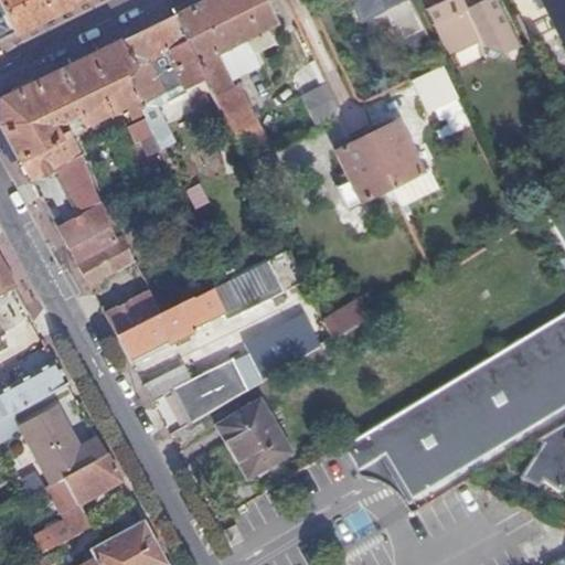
[(0,0),(0,43),(34,27),(88,0),(0,0)]
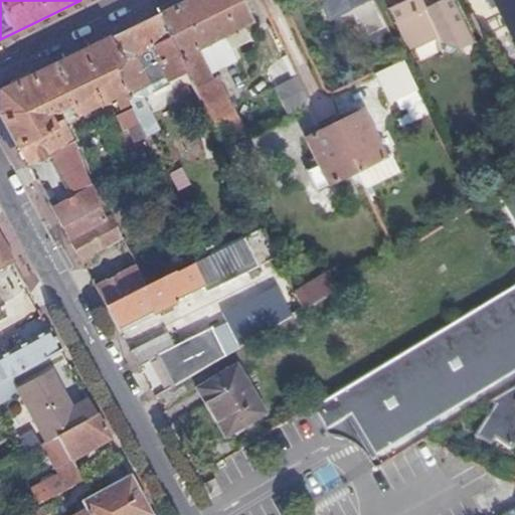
[(186,0),(158,14),(186,71),(219,139),(238,130),(236,125),(240,123),(217,75),(212,77),(210,72),(205,62),(226,51),(243,42),(240,35),(245,32),(242,26),(252,22),(240,0),(186,0)]
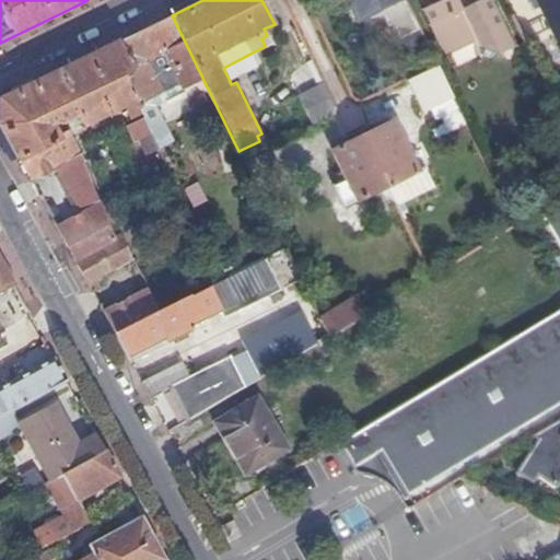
[(386,0),(387,1),(391,8),(381,12),(388,27),(393,25),(400,39),(419,31),(413,20),(404,0),(386,0)]
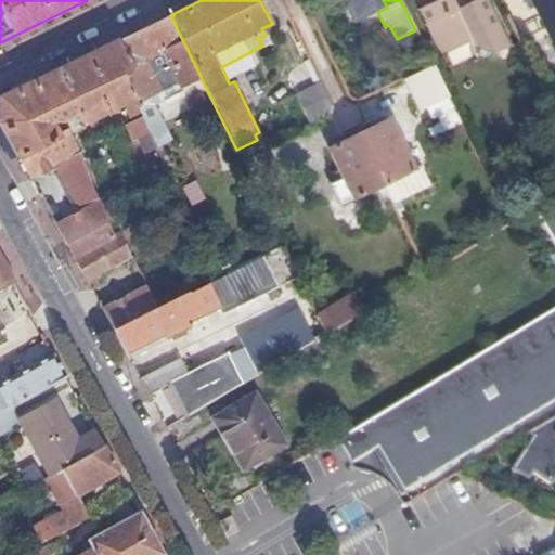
[(507,49),(490,12),(478,18),(470,3),(468,0),(441,0),(421,10),(444,54),(469,41),(476,54),(487,59),(507,49)]
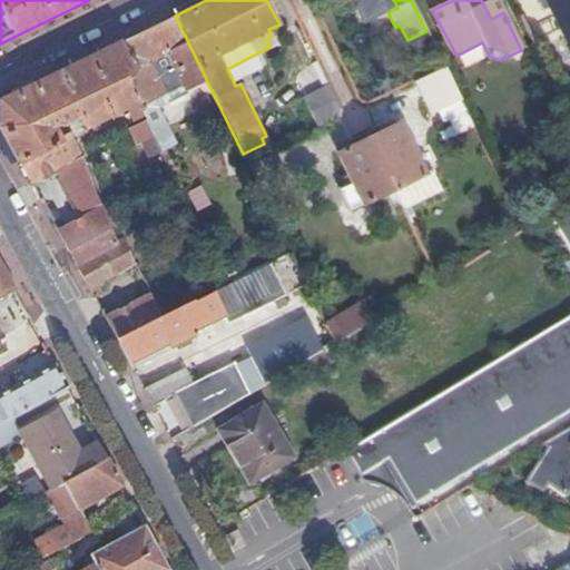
[(491,19),(503,12),(495,0),(489,0),(483,3),(491,19)]
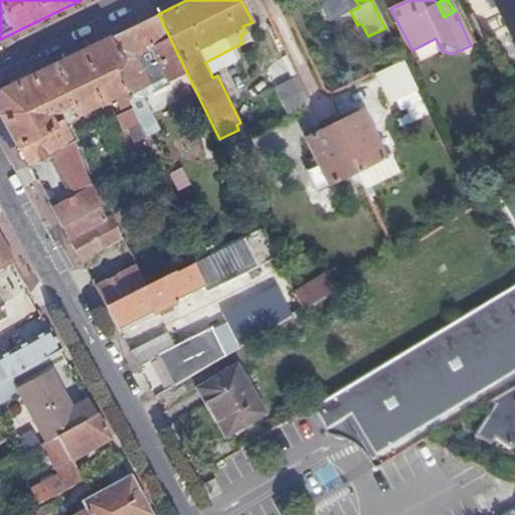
[(514,0),(493,0),(510,32),(514,29),(514,0)]
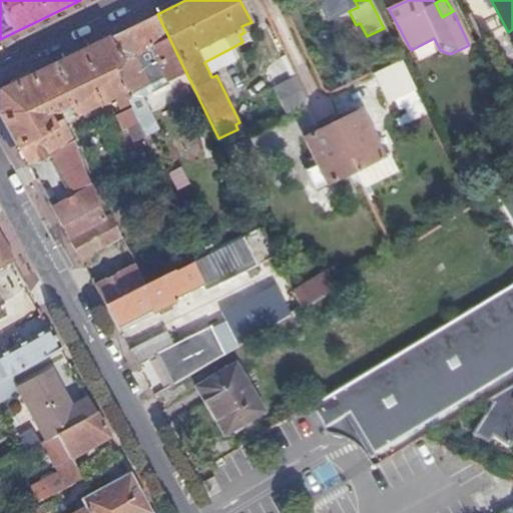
[(127,29),(99,43),(125,94),(148,84),(134,55),(152,46),(167,79),(185,71),(157,14),(127,29)]
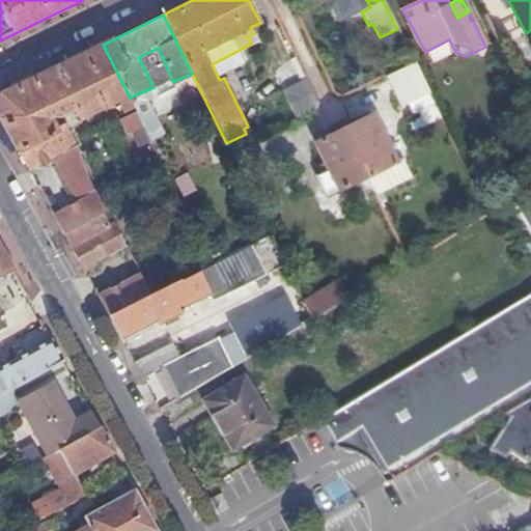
[(257,42),(253,33),(248,36),(251,44),(257,42)]
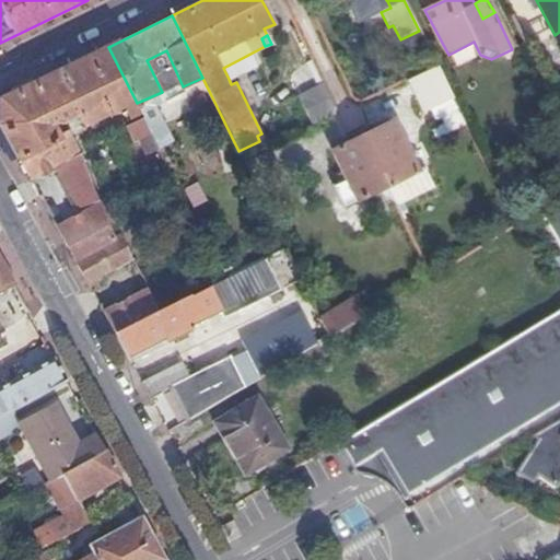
[(0,124),(2,128),(30,178),(55,165),(78,152),(67,129),(56,135),(49,124),(54,121),(58,124),(67,119),(70,113),(74,111),(83,125),(125,102),(125,108),(132,123),(127,126),(135,142),(140,140),(148,155),(159,150),(158,148),(149,129),(142,117),(137,103),(108,47),(50,76),(0,98),(0,124)]
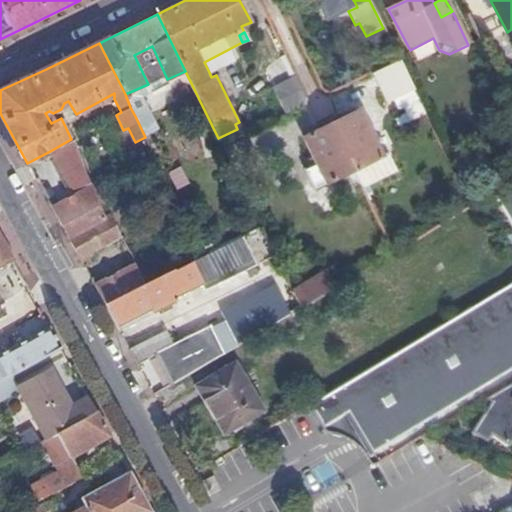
[(134,55),(148,84),(151,90),(168,81),(167,79),(152,46),(134,55)]
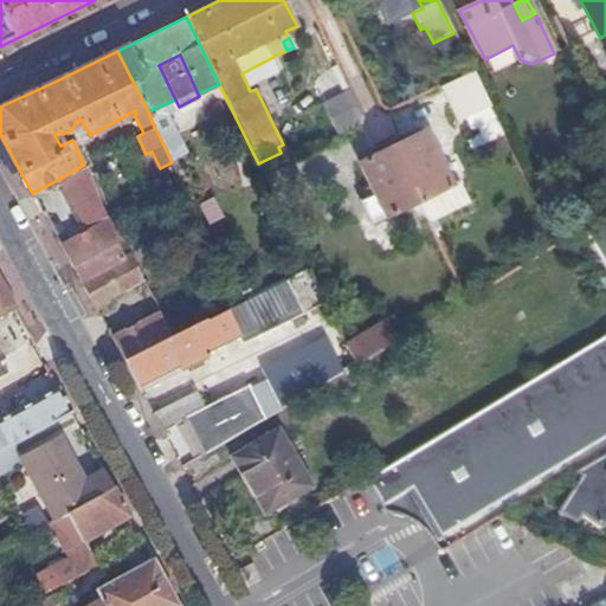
[(345,77),(335,58),(323,64),(333,83),(345,77)]
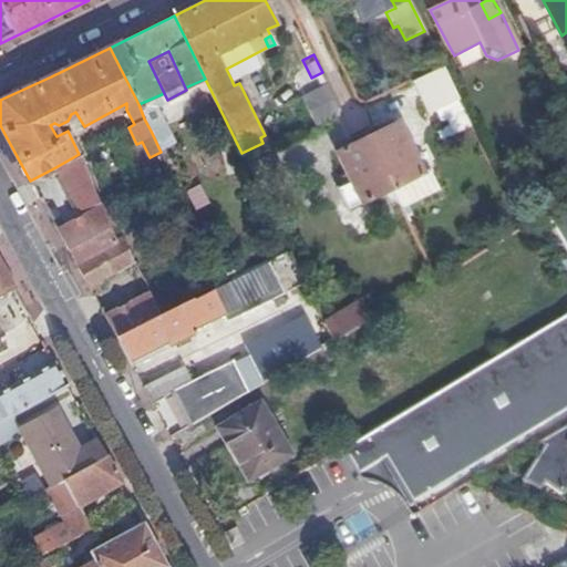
[(226,69),(232,80),(254,69),(249,57),(226,69)]
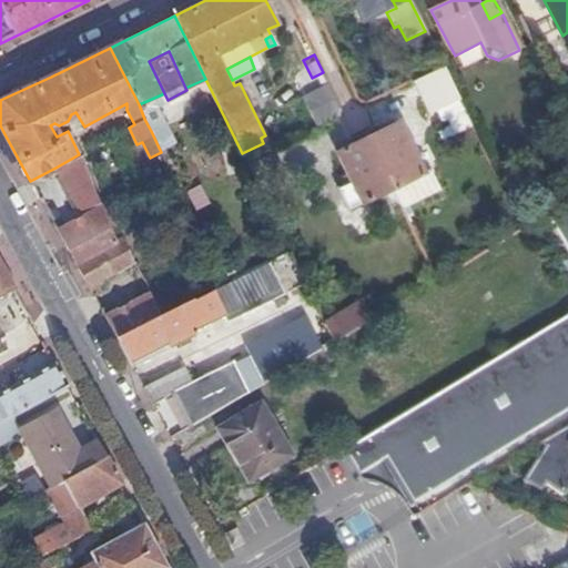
[(442,66),(419,78),(427,93),(422,97),(430,113),(437,110),(443,122),(448,120),(456,134),(472,127),(458,99),(442,66)]
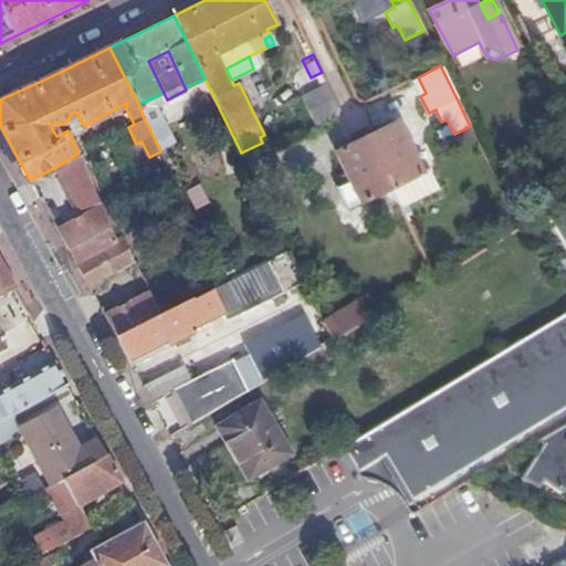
[(338,106),(327,84),(303,97),(317,126),(337,116),(338,106)]
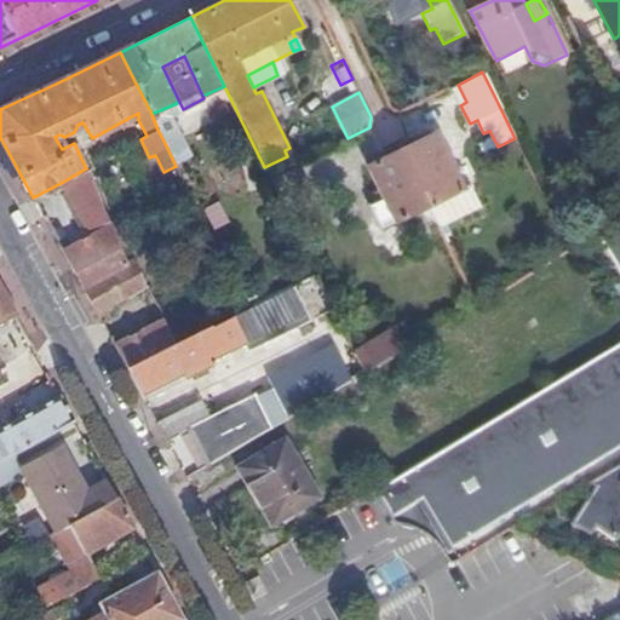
[(435,135),(401,150),(432,213),(437,222),(443,235),(451,231),(447,223),(481,206),(470,184),(460,189),(435,135)]
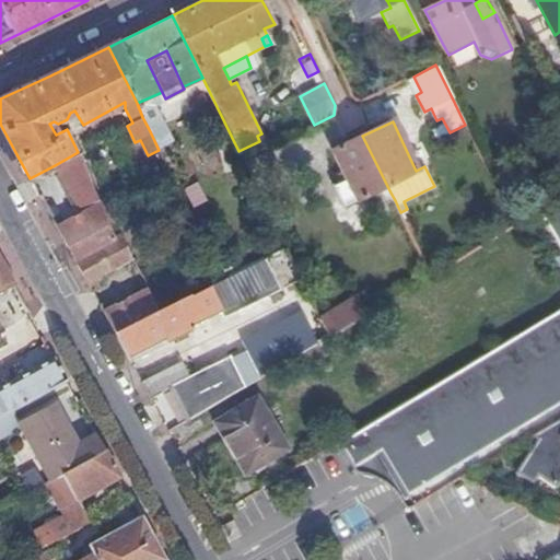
[(162,123),(149,129),(158,148),(172,141),(162,123)]
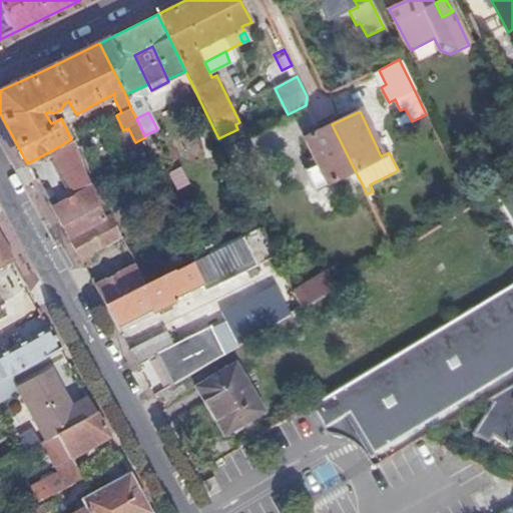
[(358,176),(332,124),(304,138),(317,163),(304,169),(314,189),(349,172),(355,186),(362,183),(358,176)]
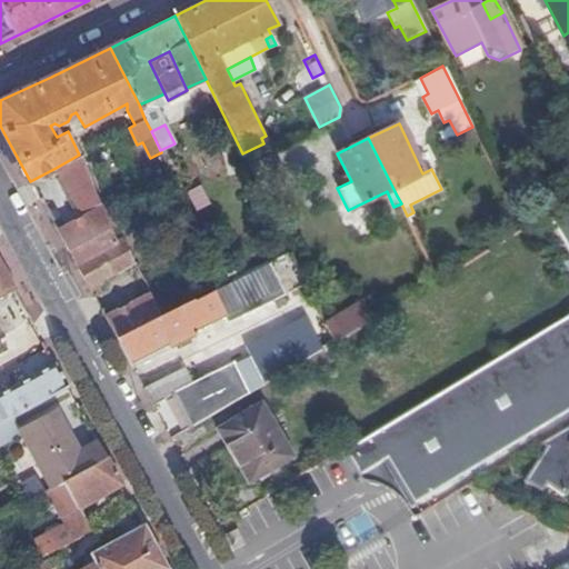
[(79,155),(56,168),(82,218),(103,207),(79,155)]
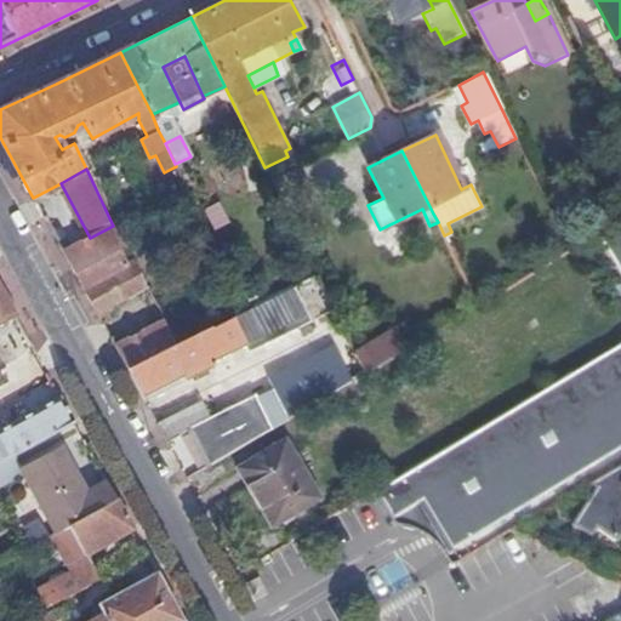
[(271,182),(289,216),(317,201),(298,169),(271,182)]
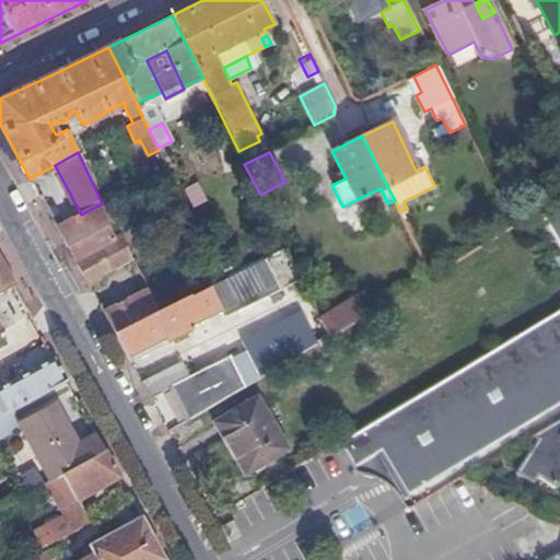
[(81,214),(56,228),(58,232),(86,282),(132,258),(120,235),(113,238),(106,225),(111,223),(102,203),(81,214)]
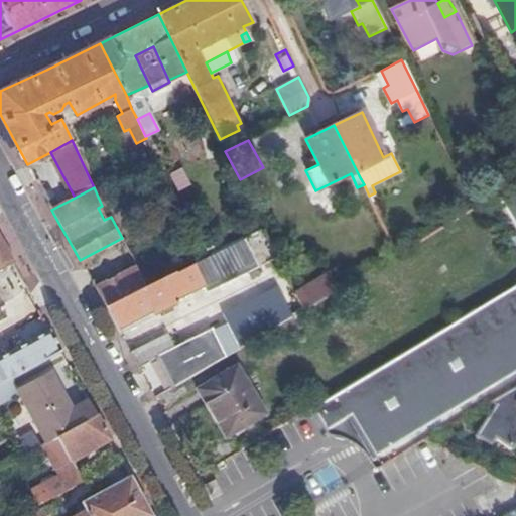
[(515,284),(313,405),(321,418),(353,400),(369,426),(382,447),(515,369),(515,189),(502,199),(515,223),(515,284)]
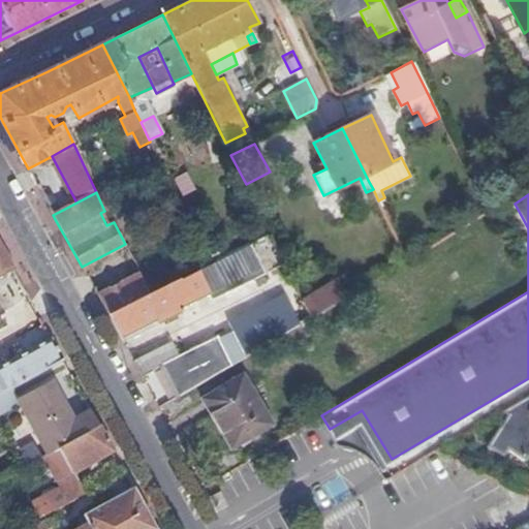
[(270,232),(258,239),(265,252),(276,246),(270,232)]
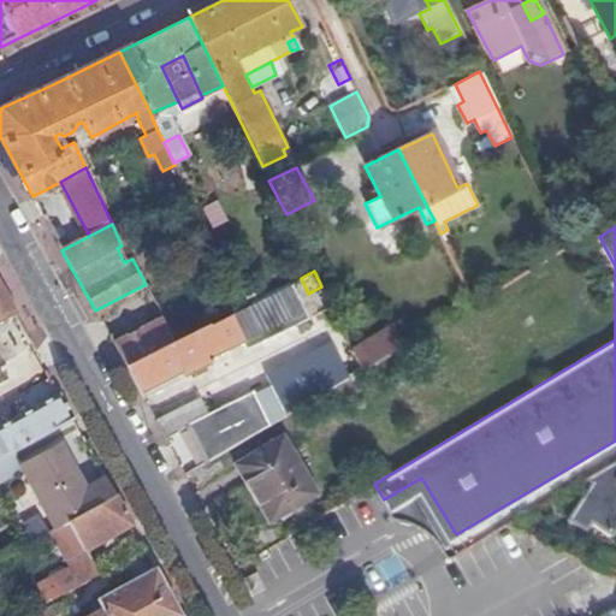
[(10,302),(0,283),(0,323),(17,314),(10,302)]
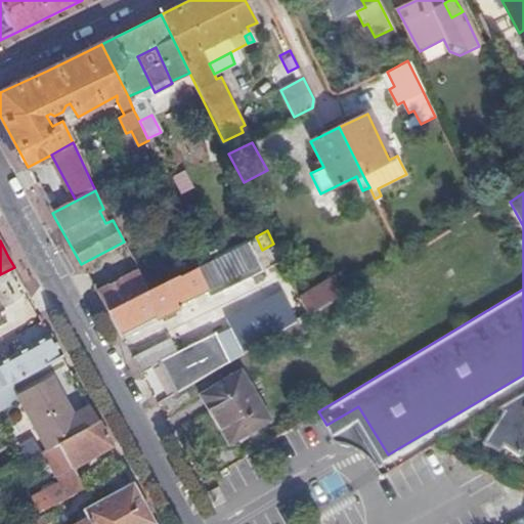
[(121,337),(179,309),(177,305),(208,291),(211,297),(264,272),(248,241),(208,261),(148,291),(106,312),(121,337)]
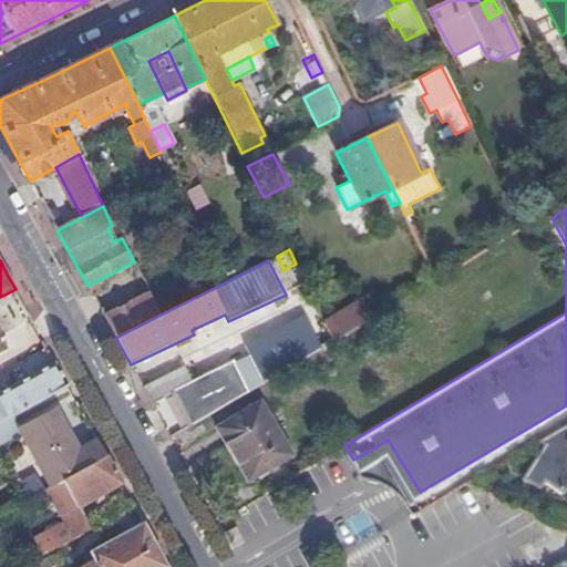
[(16,289),(0,297),(0,333),(1,336),(31,319),(26,308),(16,289)]
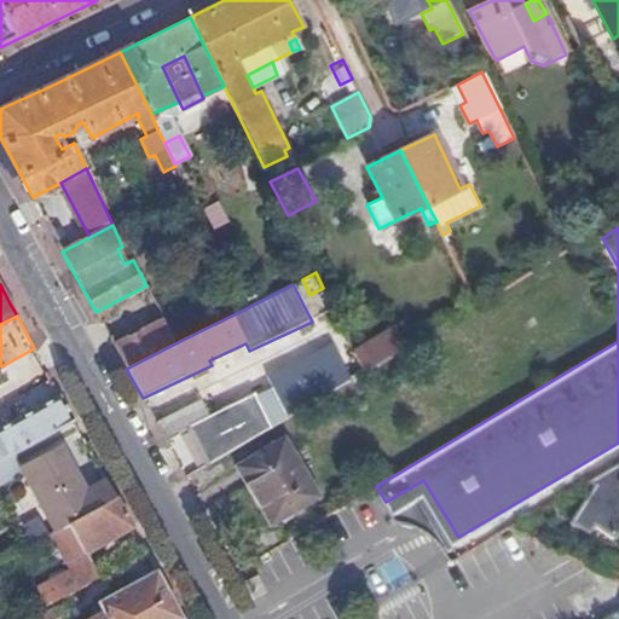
[(163,320),(114,346),(126,369),(175,343),(163,320)]
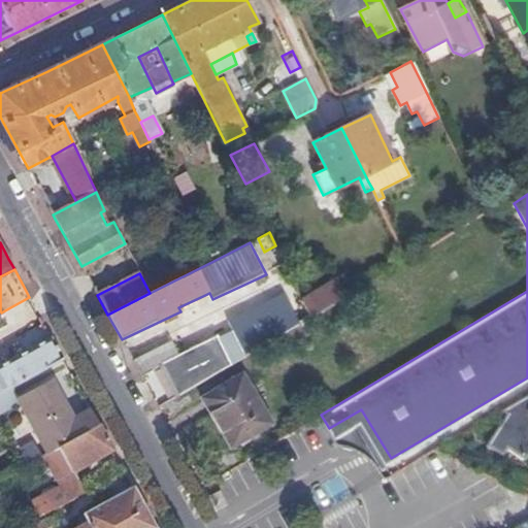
[(302,299),(310,317),(348,295),(337,278),(302,299)]
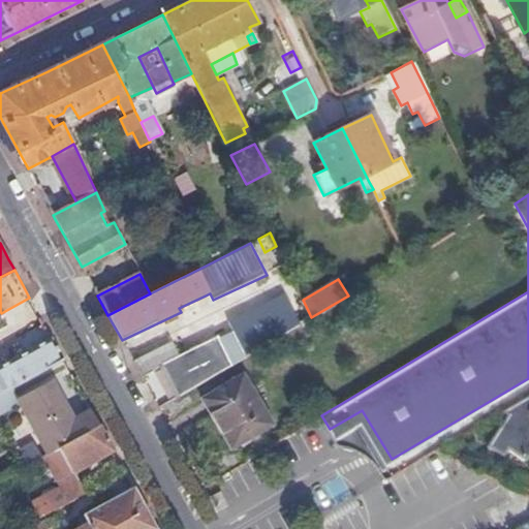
[(300,327),(276,340),(284,352),(307,339),(300,327)]
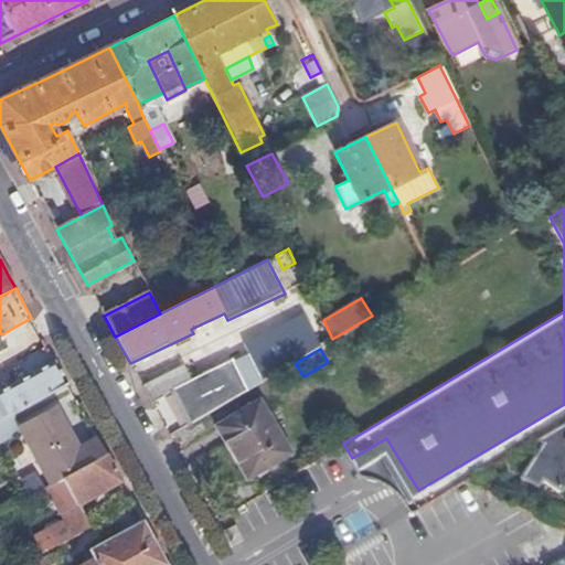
[(173,390),(191,423),(262,381),(248,354),(233,362),(232,360),(188,382),(173,390)]
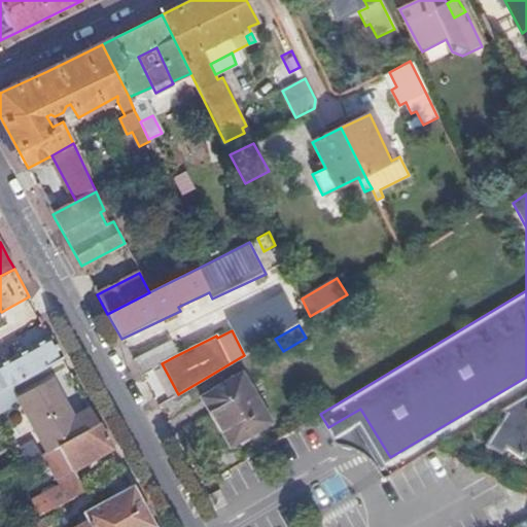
[(55,343),(51,337),(0,365),(0,391),(63,358),(55,343)]
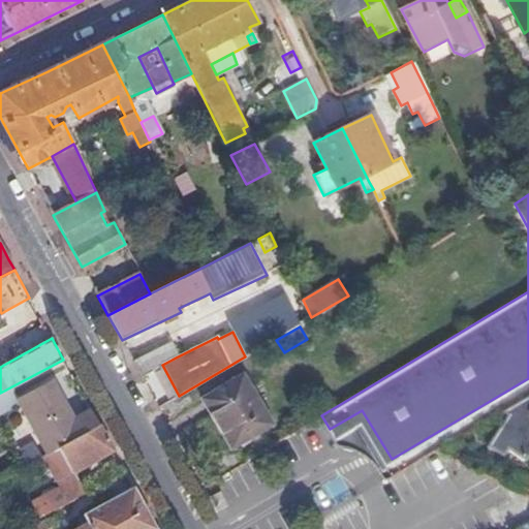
[(133,361),(141,376),(162,365),(176,358),(167,343),(133,361)]
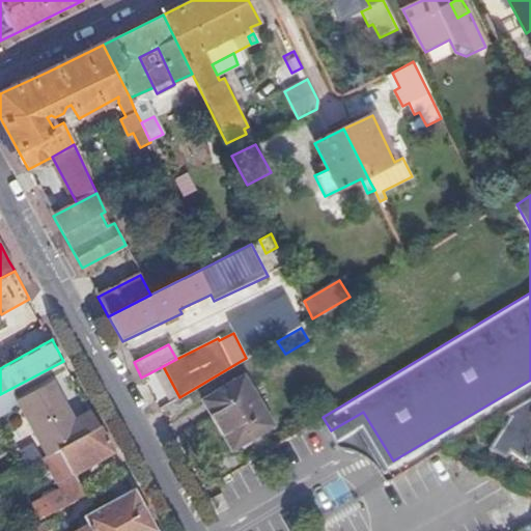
[(244,375),(202,400),(231,450),(273,426),(244,375)]
